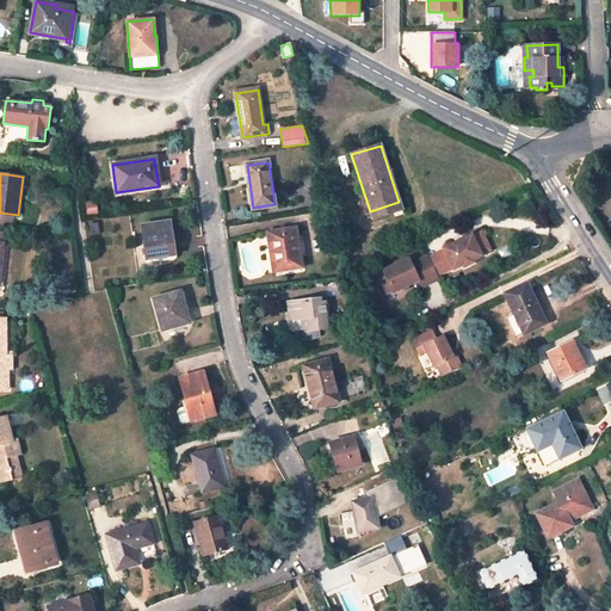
[(370,211),(372,220),(401,209),(399,202),(370,211)]
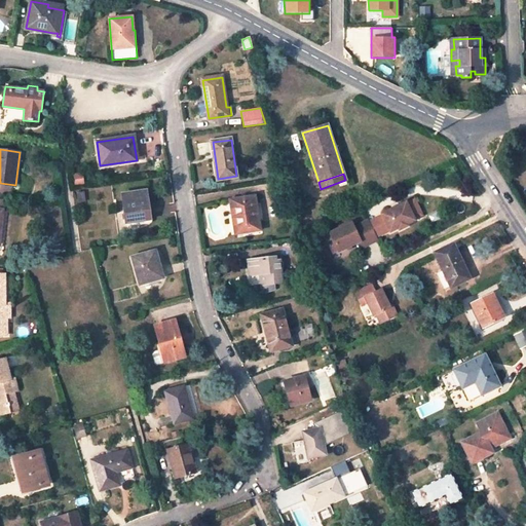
[(122,195),(126,222),(150,218),(146,192),(122,195)]
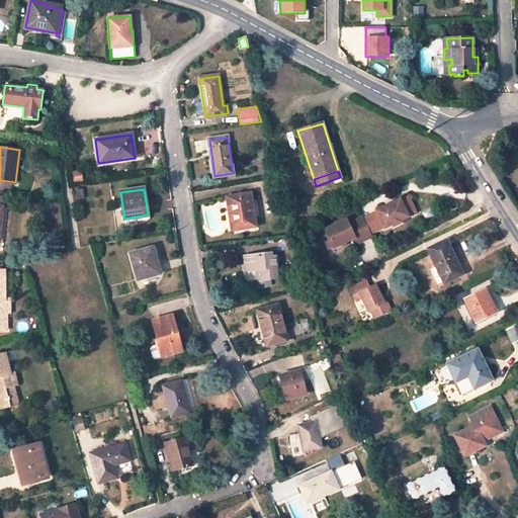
[(252,192),(228,196),(230,210),(234,210),(237,230),(257,226),(252,192)]
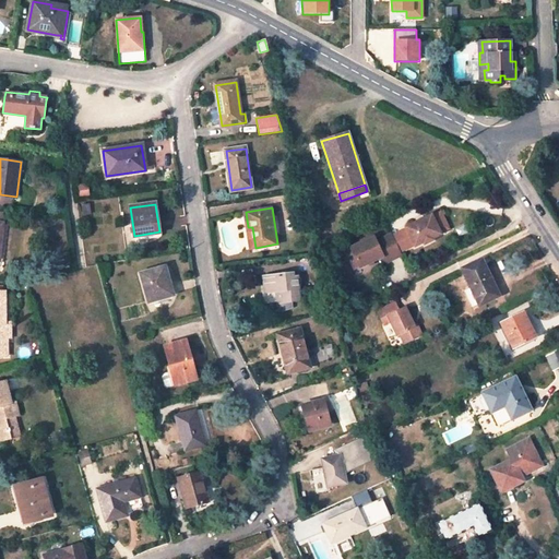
[(432,214),(405,227),(406,228),(391,235),(400,252),(414,246),(415,248),(424,244),(425,246),(433,240),(433,239),(441,235),(441,233),(436,221),(443,217),(440,212),(432,215),(432,214)]
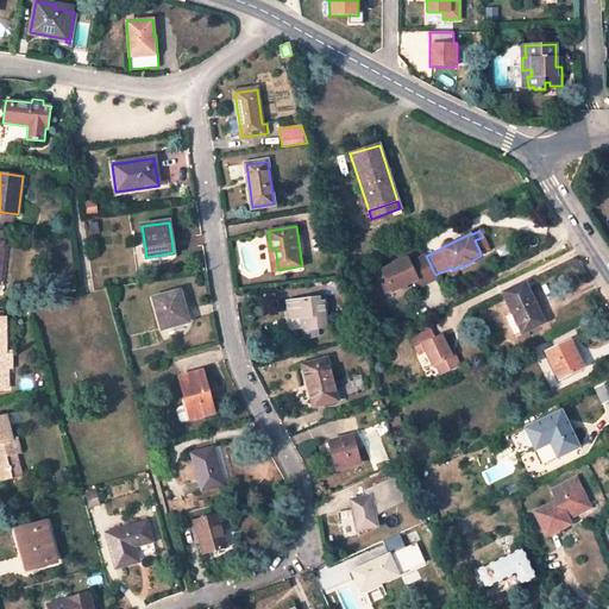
[(489,250),(483,237),(475,240),(481,253),(489,250)]
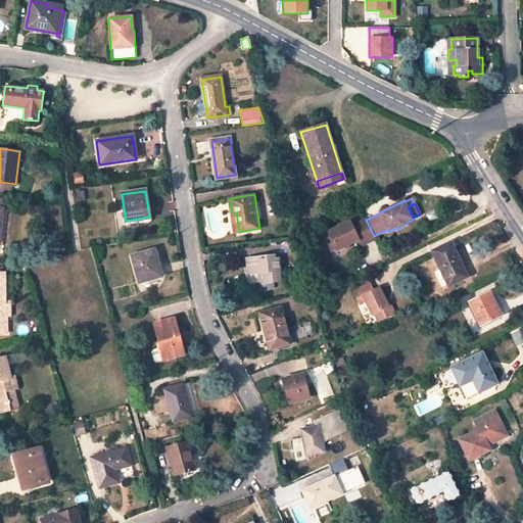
[(350,221),(329,231),(337,249),(360,239),(362,245),(375,239),(374,236),(366,220),(366,219),(352,226),(350,221)]
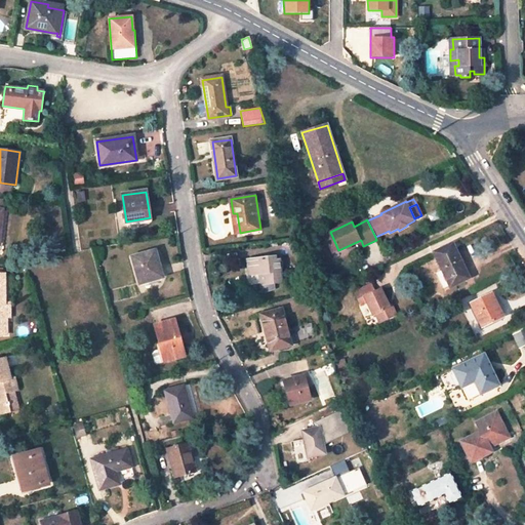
[(325,234),(334,252),(338,250),(330,232),(325,234)]
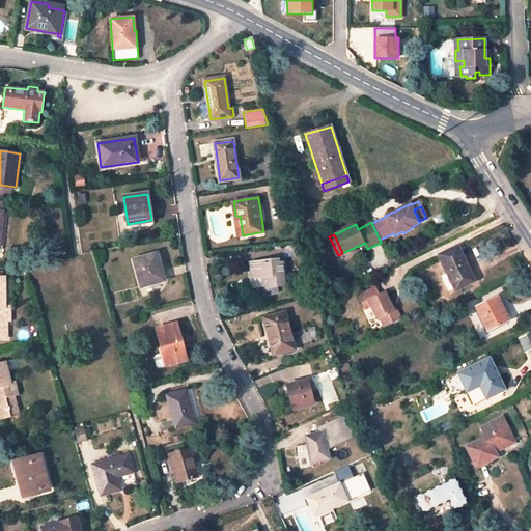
[(441,276),(448,291),(472,280),(457,248),(440,257),(447,273),(441,276)]
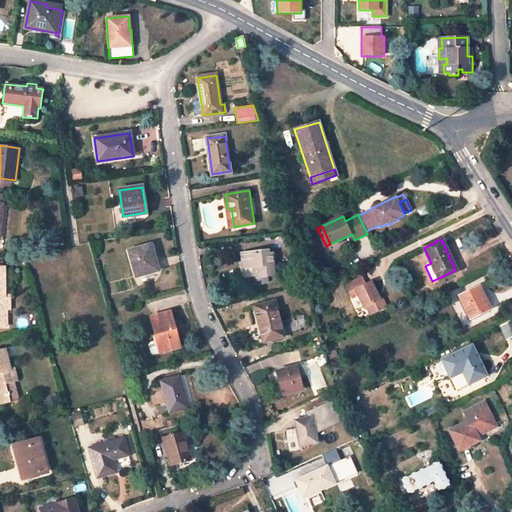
[(128,251),(136,277),(158,270),(151,244),(128,251)]
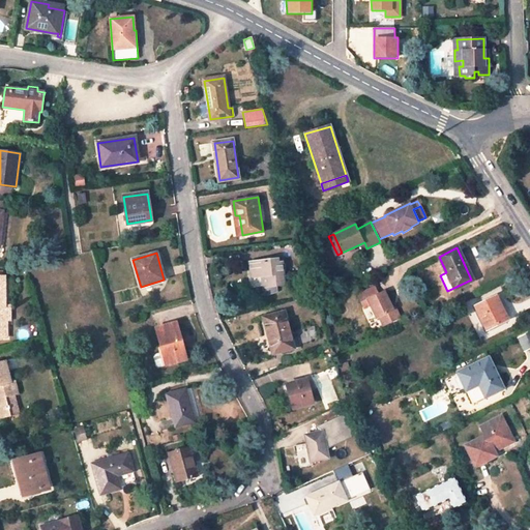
[(277,260),(251,262),(252,269),(255,269),(255,276),(253,276),(249,276),(249,283),(253,285),(254,286),(263,286),(264,294),(277,290),(276,286),(284,285),(282,262),(277,263),(277,260)]
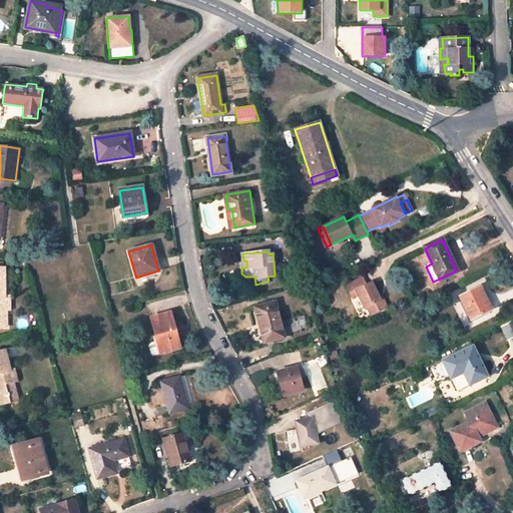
[(0,327),(2,327),(2,310),(6,310),(10,310),(10,296),(5,296),(5,268),(2,268),(0,267),(0,327)]
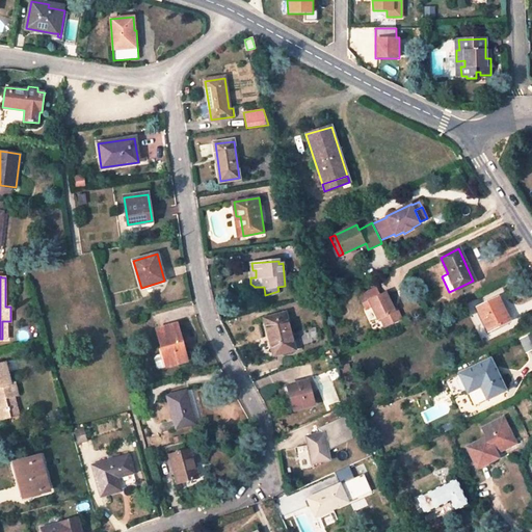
[(376,288),(358,296),(365,310),(371,307),(377,320),(380,318),(384,327),(401,319),(397,310),(394,312),(391,306),(386,293),(379,295),(376,288)]
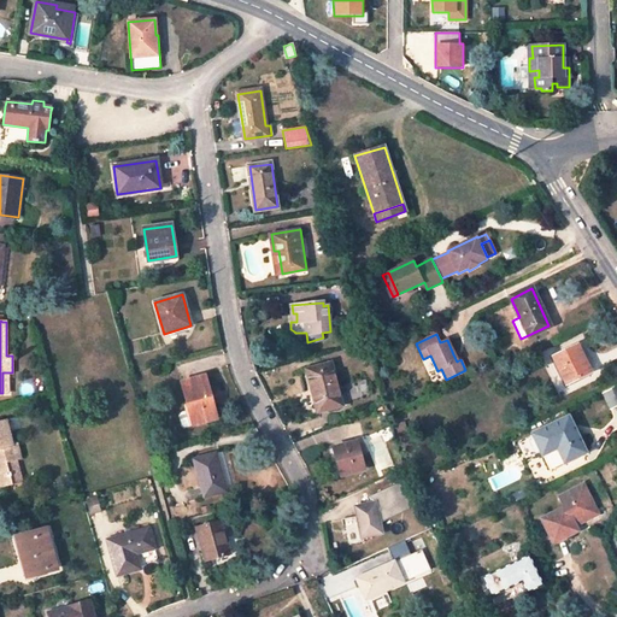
[(583,359),(577,346),(571,348),(577,362),(583,359)]
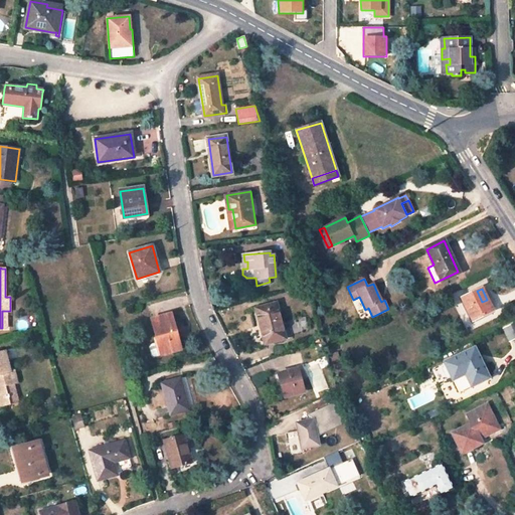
[(462,298),(472,320),(493,311),(487,300),(482,302),(477,291),(462,298)]
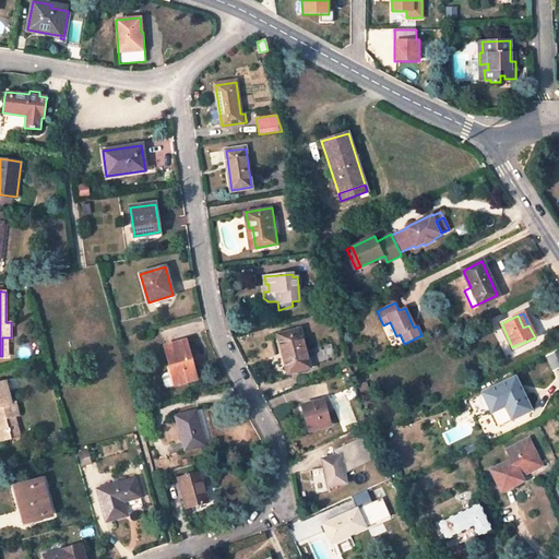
[(277,335),(288,373),(309,367),(299,330),(277,335)]
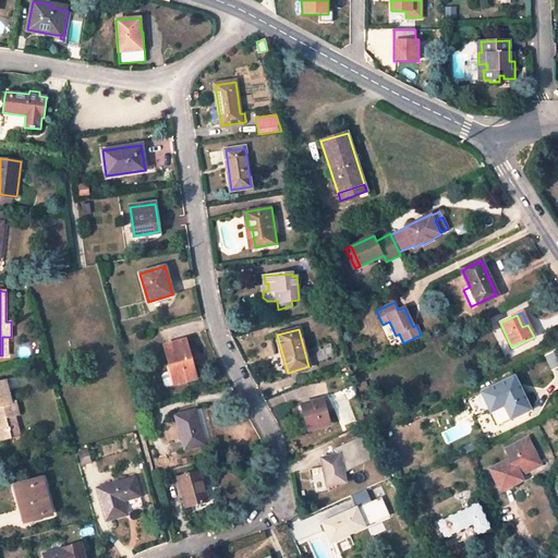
[(164,346),(174,384),(195,378),(185,340),(164,346)]
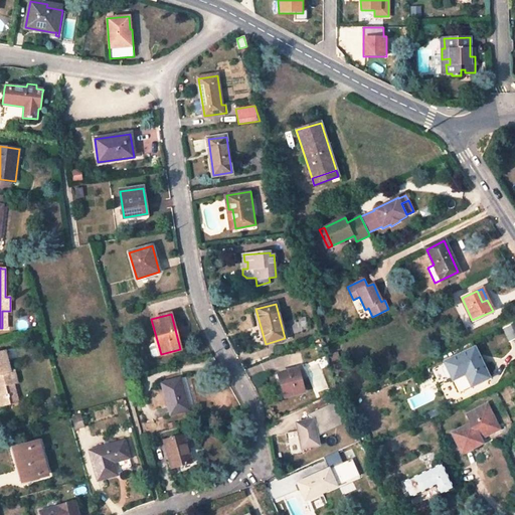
[(514,338),(514,335),(511,326),(503,329),(508,341),(514,338)]
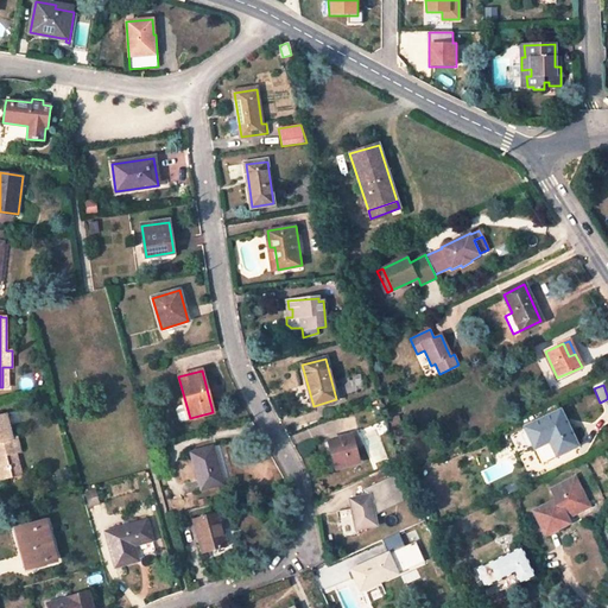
[(525,429),(542,463),(577,445),(561,411),(525,429)]
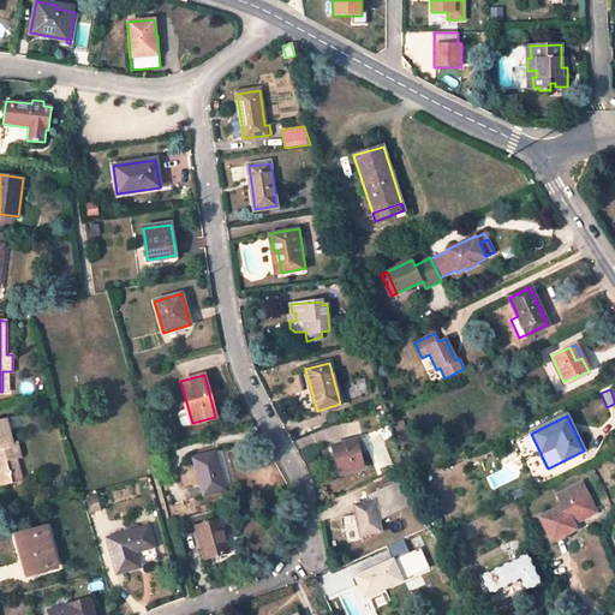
[(5,417),(0,418),(0,485),(13,483),(11,473),(19,471),(16,459),(21,458),(17,441),(11,442),(5,417)]
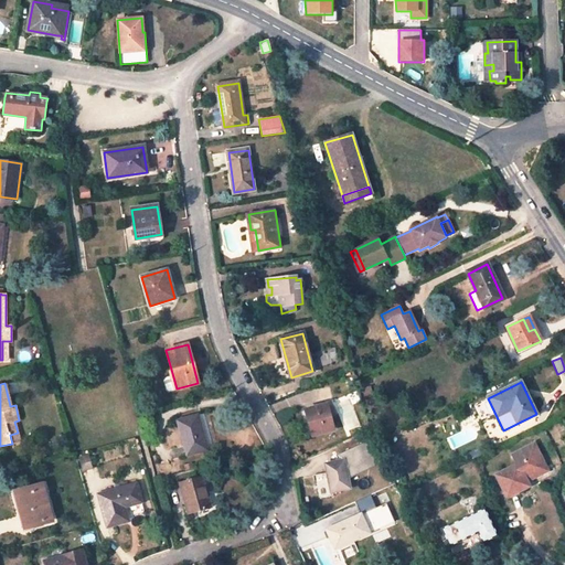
[(305,411),(311,435),(333,429),(327,405),(305,411)]
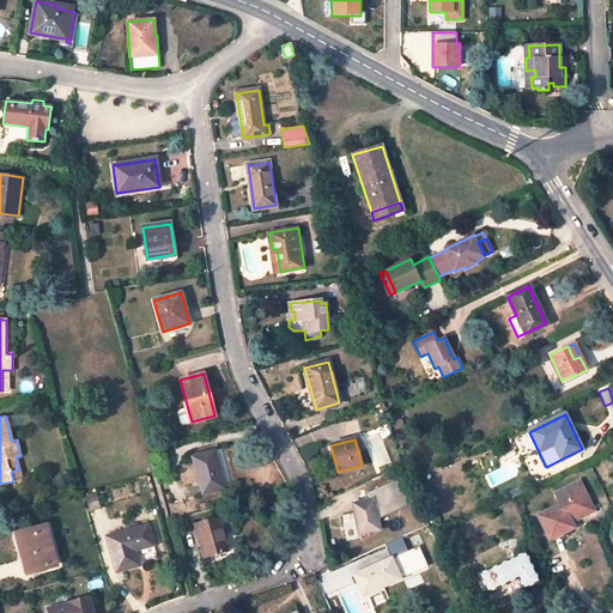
[(194,457),(202,493),(224,487),(214,451),(194,457)]
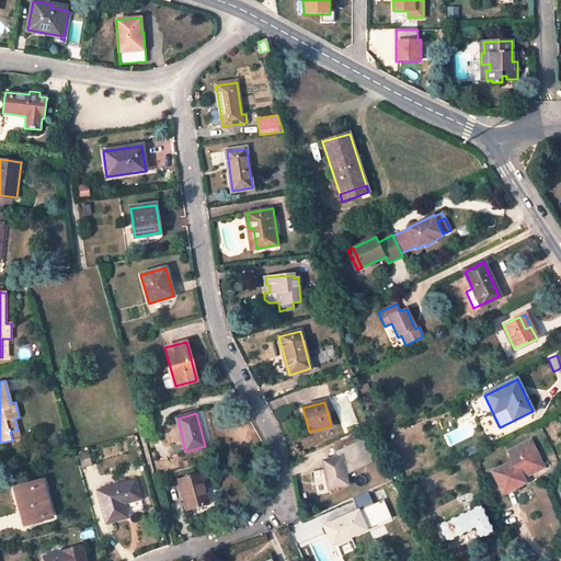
[(12,441),(20,438),(18,430),(10,432),(12,441)]
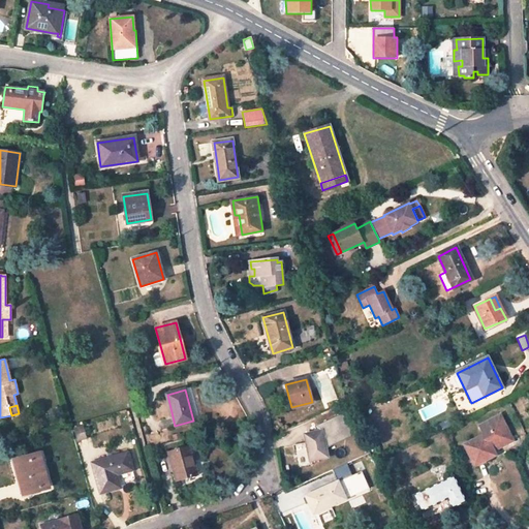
[(316,426),(317,432),(321,431),(325,446),(352,435),(342,414),(316,426)]
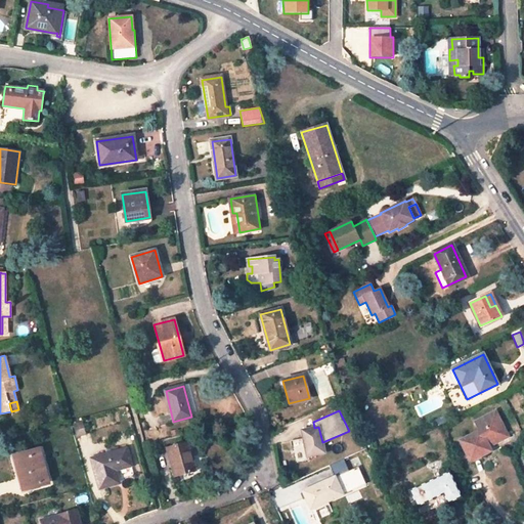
[(460,441),(470,462),(491,450),(489,446),(486,441),(505,431),(495,411),(474,422),(479,431),(460,441)]
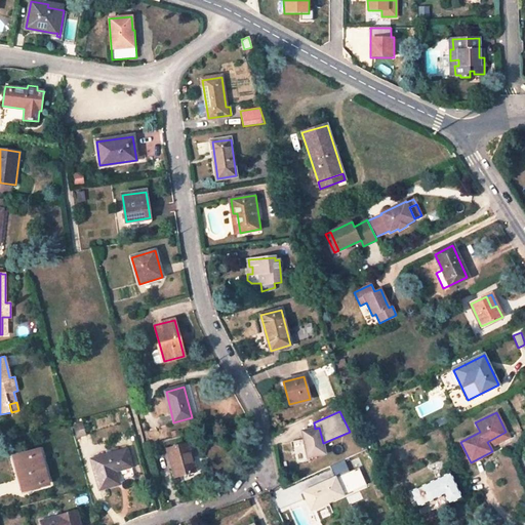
[(73,425),(77,438),(87,435),(83,421),(73,425)]
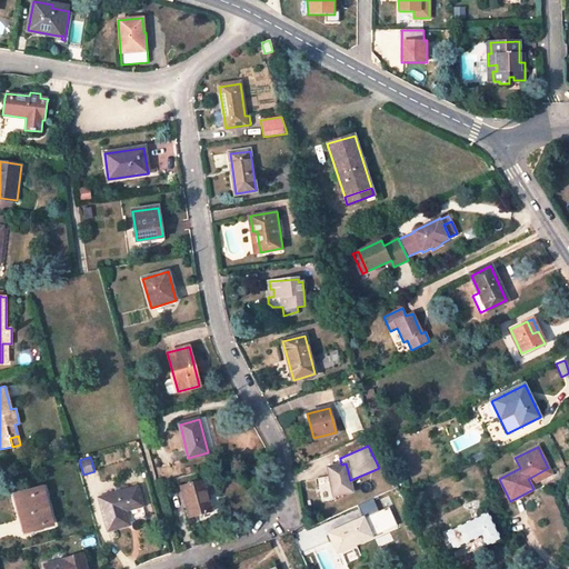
[(328,467),(333,496),(352,491),(350,480),(346,463),(341,465),(328,467)]
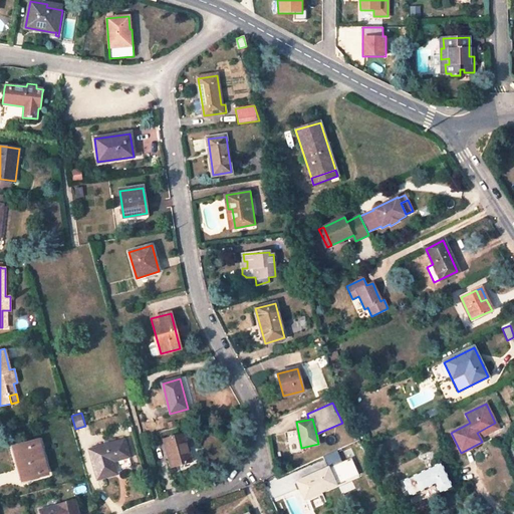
[(480,438),(498,429),(495,423),(477,433),(480,438)]
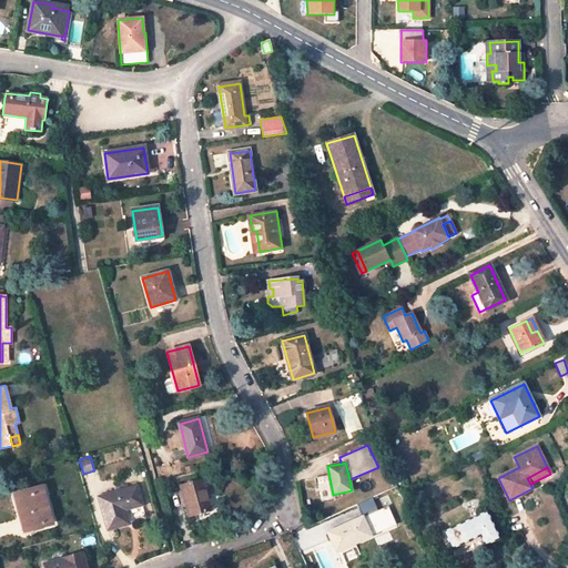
[(181,486),(189,516),(212,510),(203,480),(181,486)]
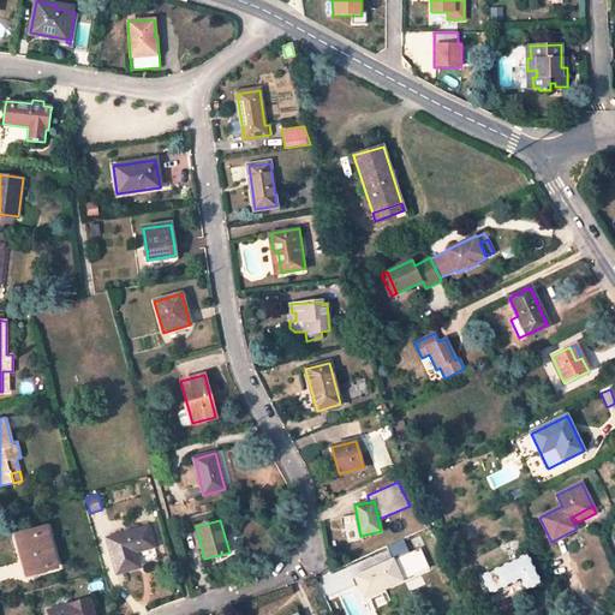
[(107,538),(118,572),(139,566),(135,551),(154,545),(149,526),(107,538)]
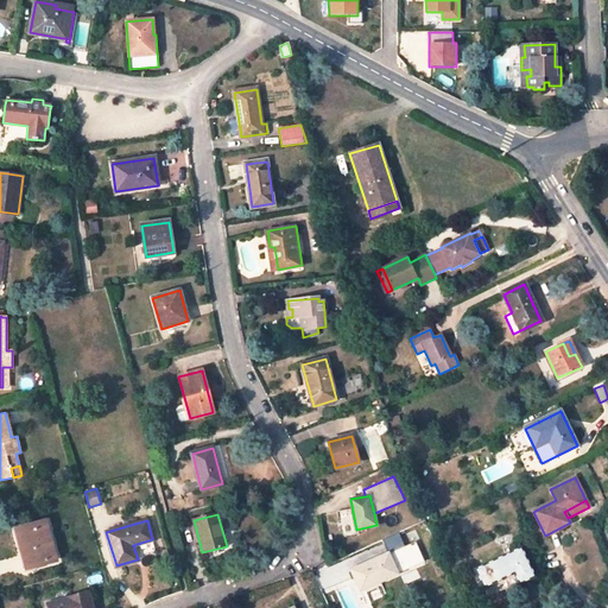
[(18,530),(27,565),(56,557),(46,523),(18,530)]
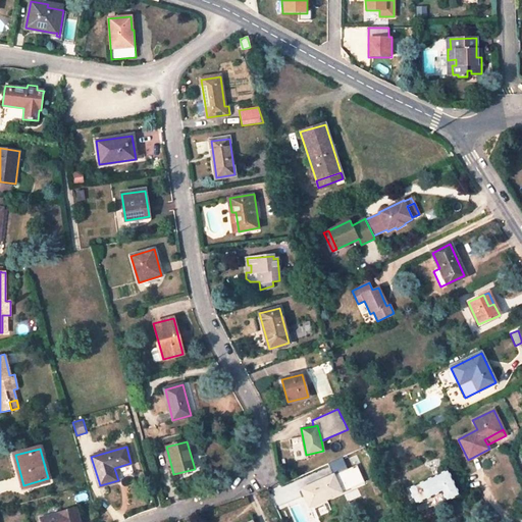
[(357,465),(302,489),(310,507),(313,505),(317,516),(331,509),(326,499),(364,482),(357,465)]
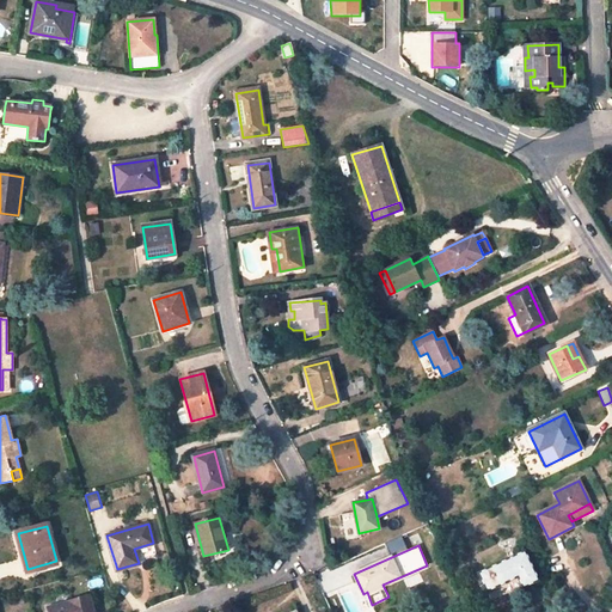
[(479,574),(487,591),(518,576),(522,587),(537,580),(525,552),(479,574)]
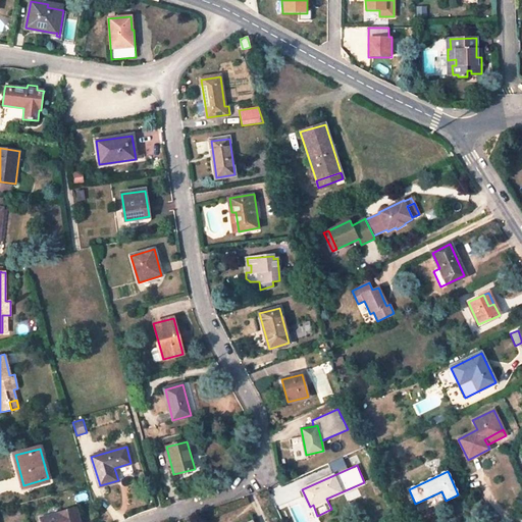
[(80,521),(76,508),(41,518),(42,521),(80,521)]
